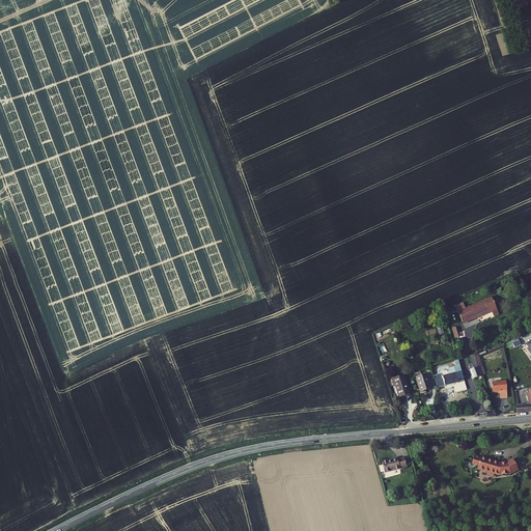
[(459,310),(465,322),(478,315),(479,316),(494,310),(496,314),(500,312),(493,296),(467,307),(459,310)]
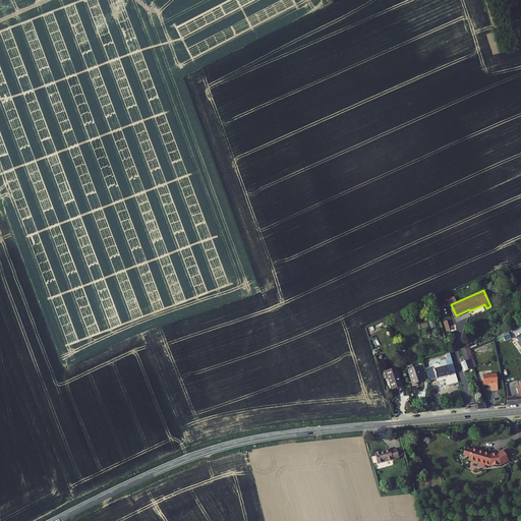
[(456,295),(449,299),(451,304),(458,301),(456,295)]
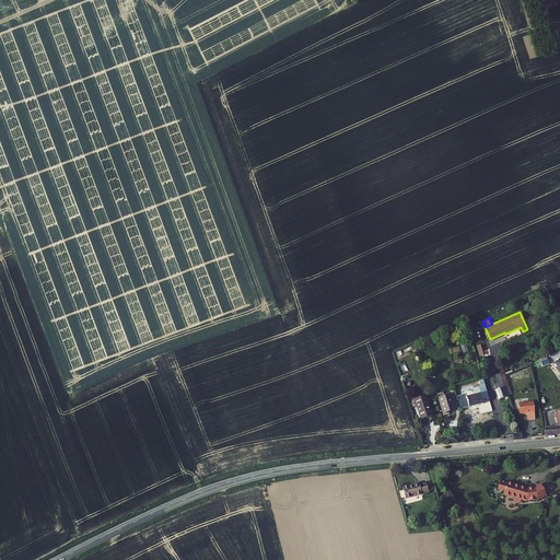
[(503,383),(505,391),(510,388),(503,371),(499,372),(503,383)]
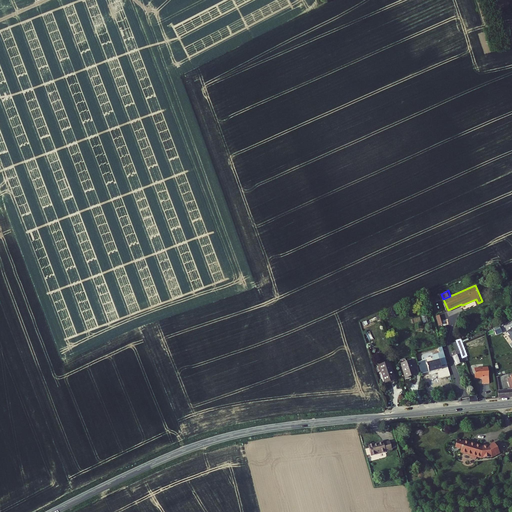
[(456,352),(451,354),(455,363),(463,360),(462,357),(460,350),(456,352)]
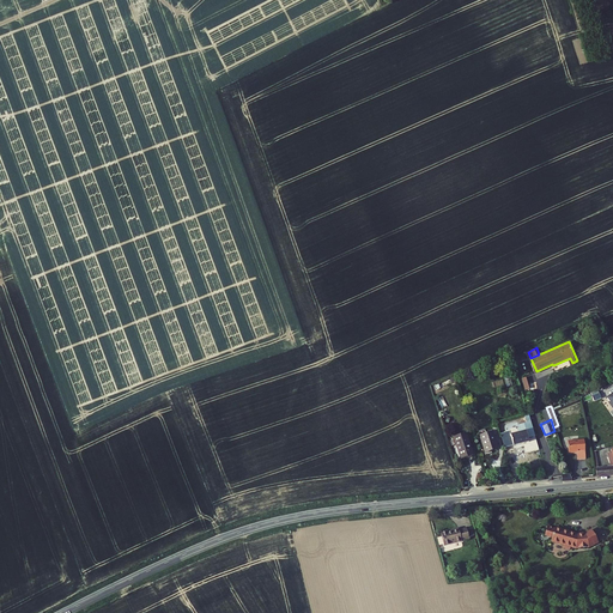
[(511,432),(505,435),(509,445),(529,439),(527,432),(534,430),(533,426),(526,429),(516,431),(511,432)]
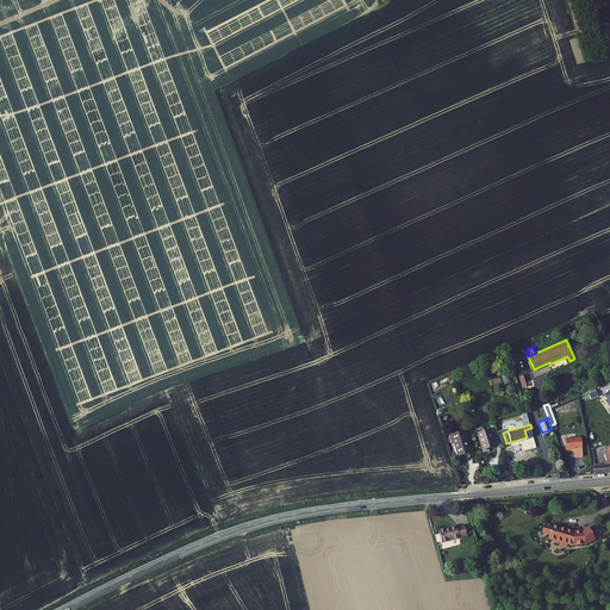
[(461,425),(449,429),(453,440),(453,439),(458,454),(470,450),(461,425)]
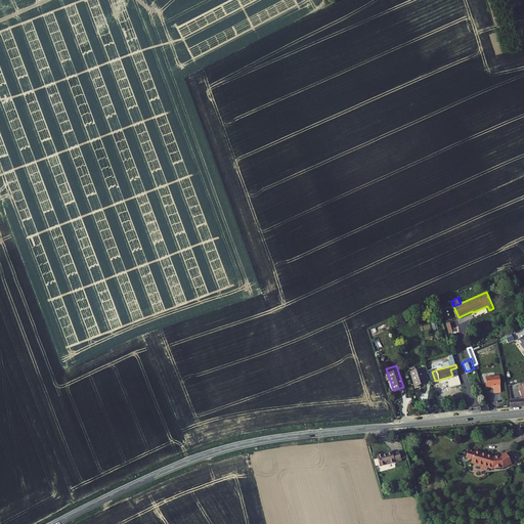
[(422,367),(410,370),(413,385),(426,382),(422,367)]
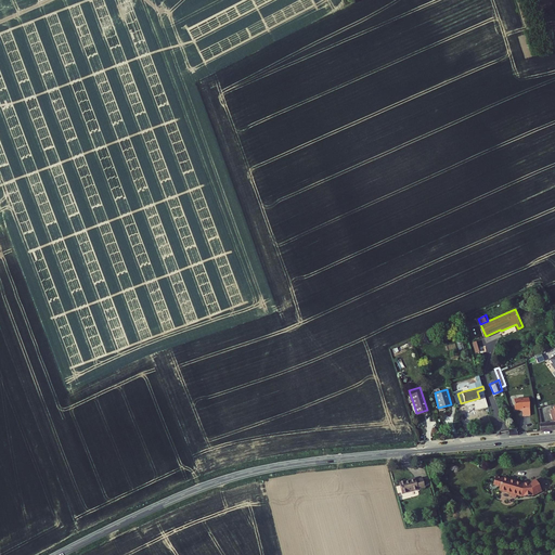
[(528,396),(512,397),(513,408),(521,407),(521,413),(528,413),(528,396)]
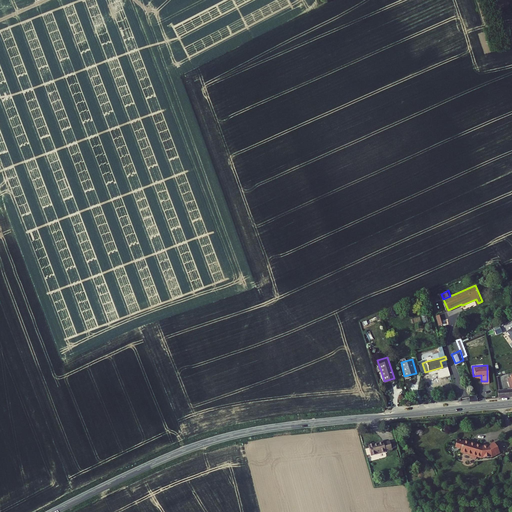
[(511,366),(506,368),(511,387),(497,388),(498,396),(511,395),(511,366)]
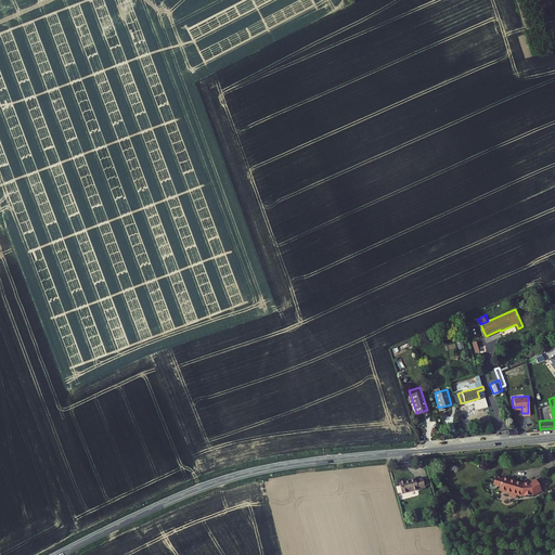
[(502,477),(495,475),(493,482),(500,485),(499,489),(511,492),(510,495),(515,497),(516,494),(521,495),(533,494),(536,493),(534,491),(541,489),(536,479),(530,482),(523,483),(515,480),(515,481),(510,479),(511,478),(503,476),(502,477)]
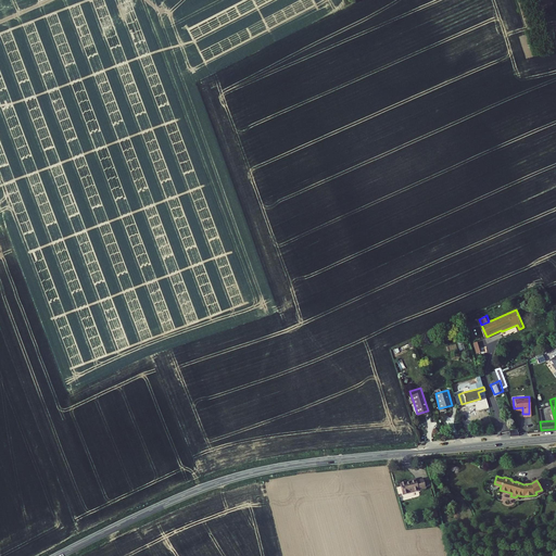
[(415,478),(400,481),(403,493),(426,488),(424,478),(416,480),(415,478)]
